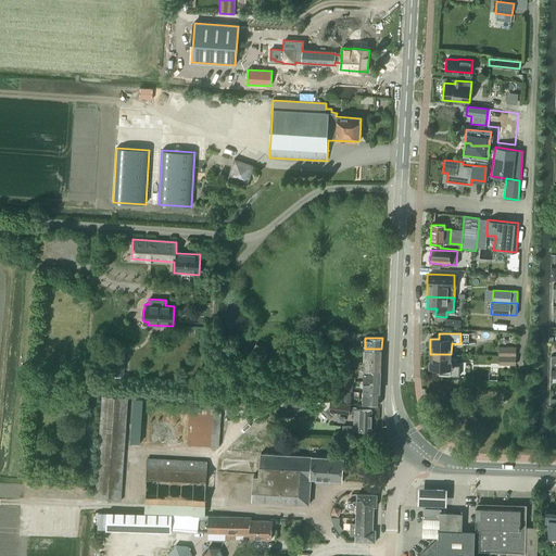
[(256,342),(252,353),(262,356),(266,346),(256,342)]
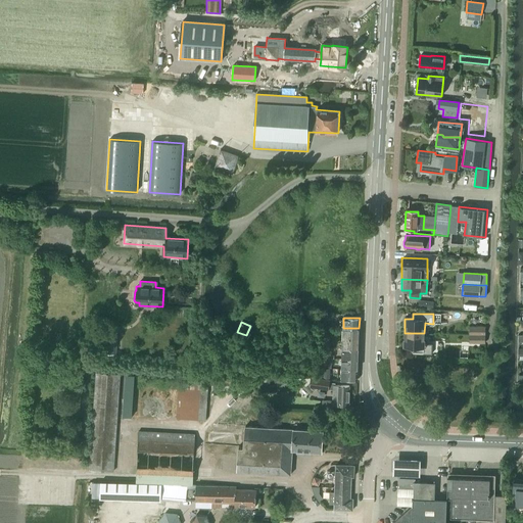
[(343,328),(342,338),(359,339),(359,328),(343,328)]
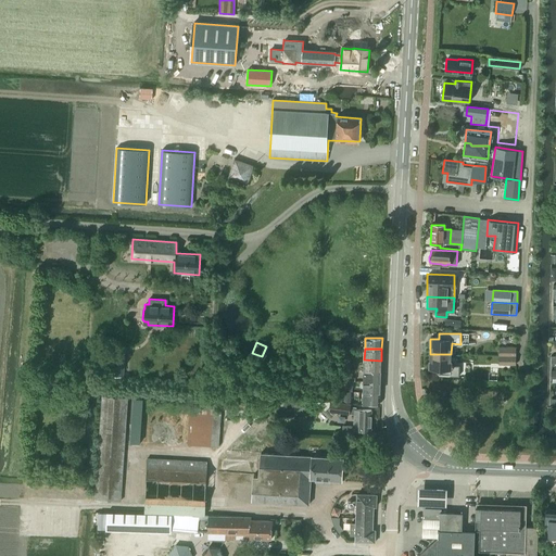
[(113,353),(111,376),(122,376),(124,354),(113,353)]
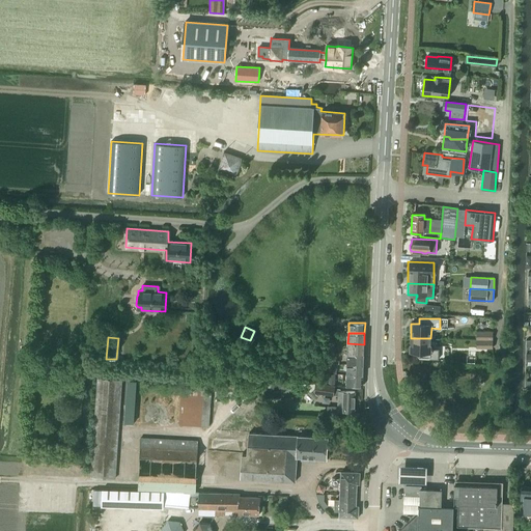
[(430,350),(430,338),(411,338),(410,353),(418,353),(418,359),(439,360),(439,350),(430,350)]
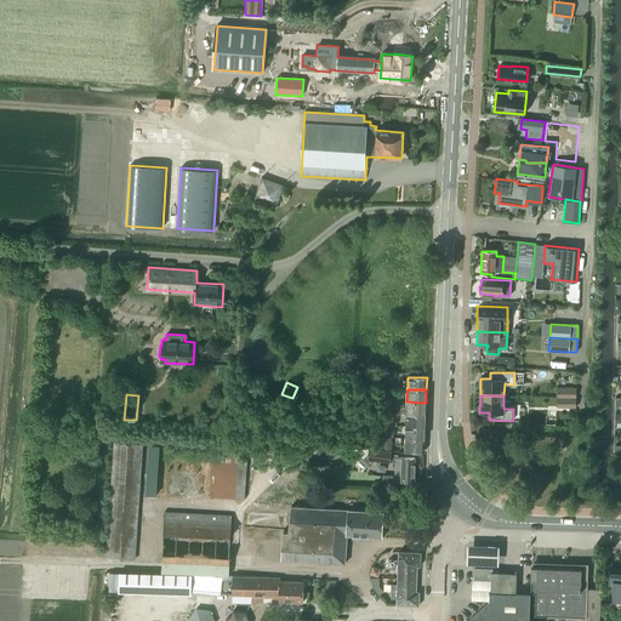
[(576,408),(576,398),(558,398),(558,408),(576,408)]
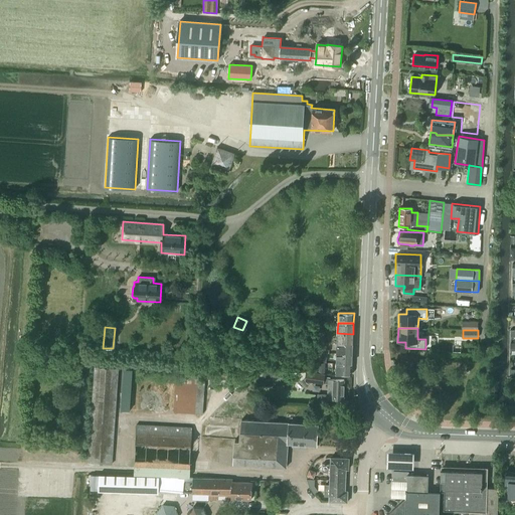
[(337,333),(337,343),(352,344),(353,334),(337,333)]
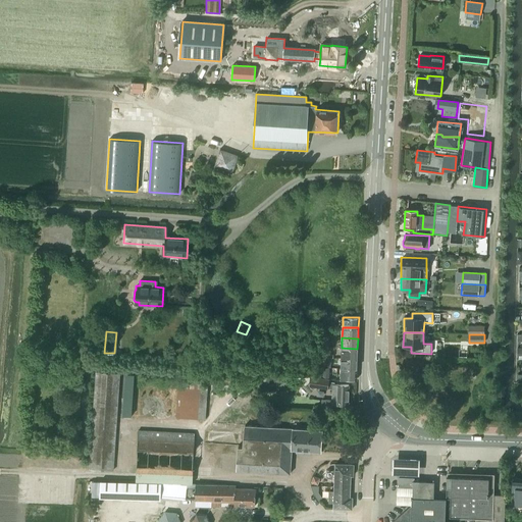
[(342,348),(342,358),(357,359),(357,349),(342,348)]
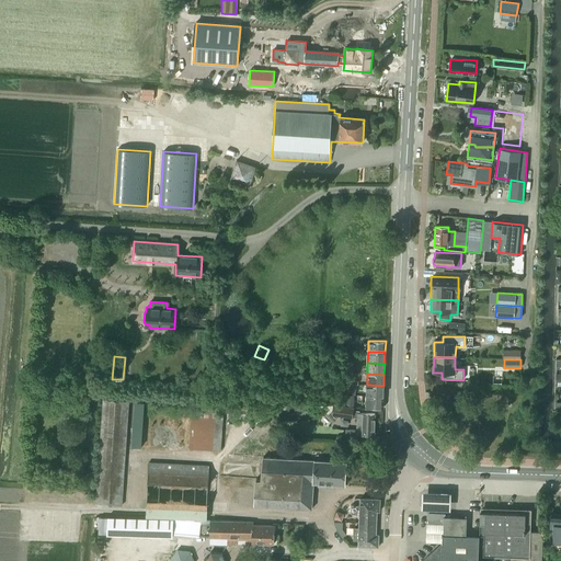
[(367,385),(366,396),(384,397),(384,386),(367,385)]
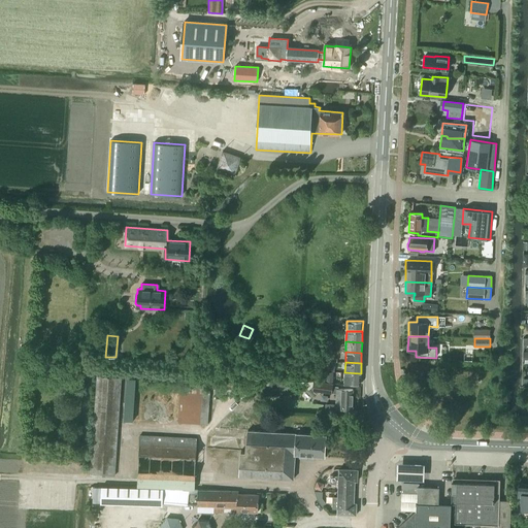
[(344,383),(360,384),(361,373),(344,372),(344,383)]
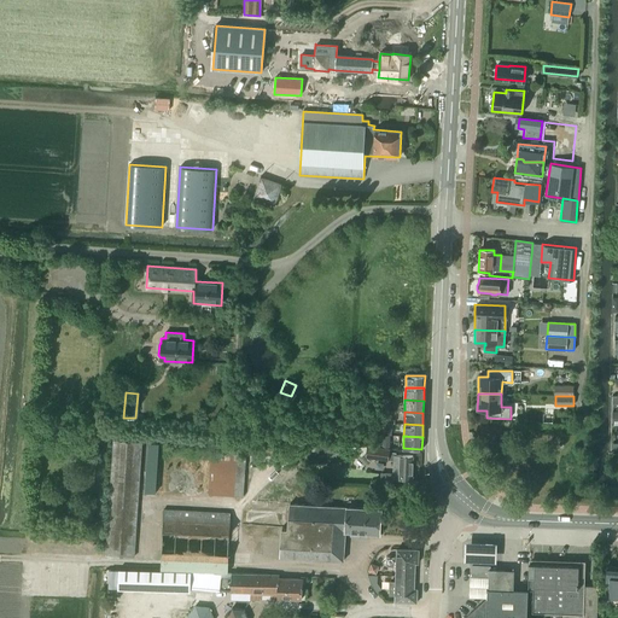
[(134,558),(141,442),(114,439),(106,555),(134,558)]
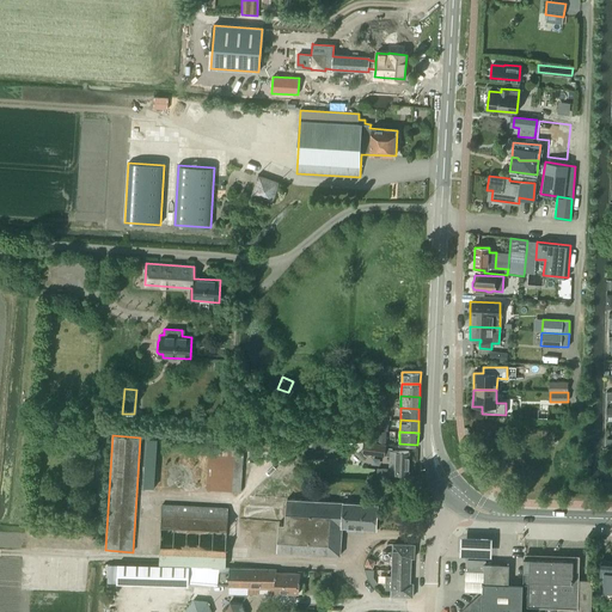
[(154,488),(158,439),(146,438),(142,488),(154,488)]
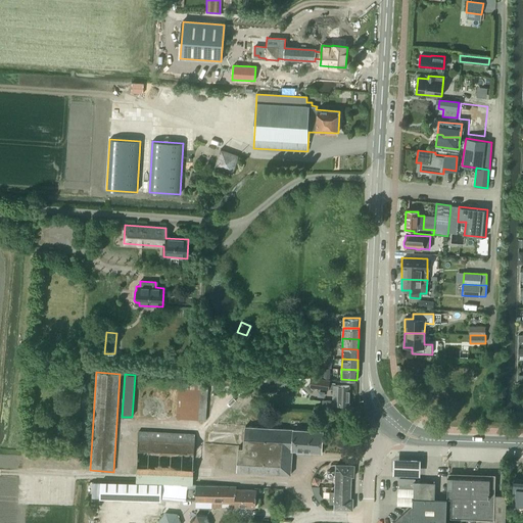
[(349,386),(335,385),(335,383),(332,383),(331,383),(330,383),(329,384),(329,381),(316,379),(316,378),(311,378),(310,387),(315,388),(331,390),(331,389),(333,389),(332,400),(323,400),(322,408),(333,408),(333,405),(348,406),(349,386)]
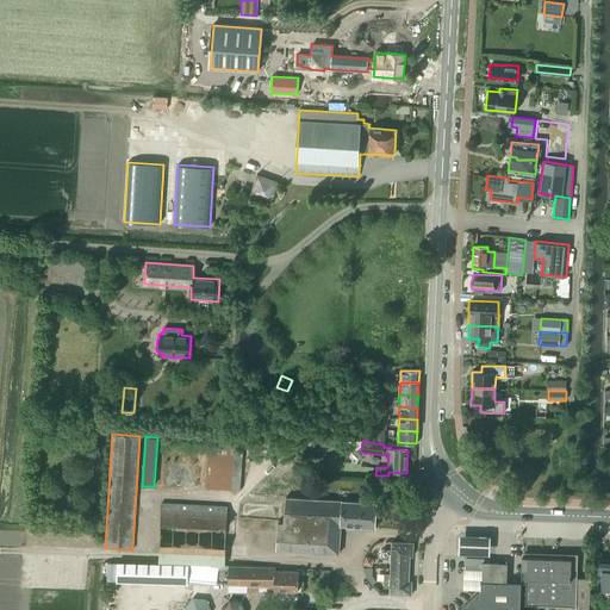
[(210,447),(206,489),(241,491),(243,448),(210,447)]
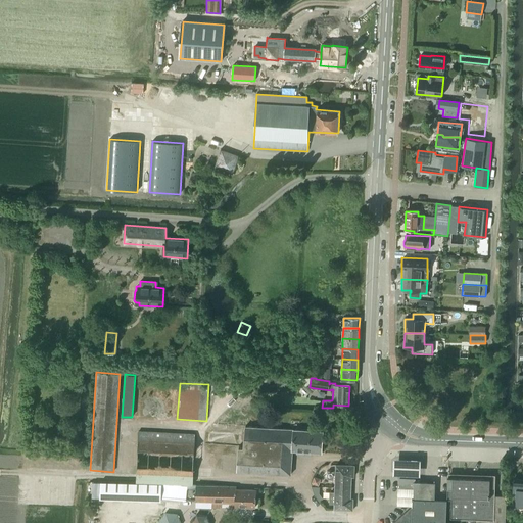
[(321,453),(323,431),(245,426),(244,446),(239,446),(237,471),(290,475),(292,450),(321,453)]
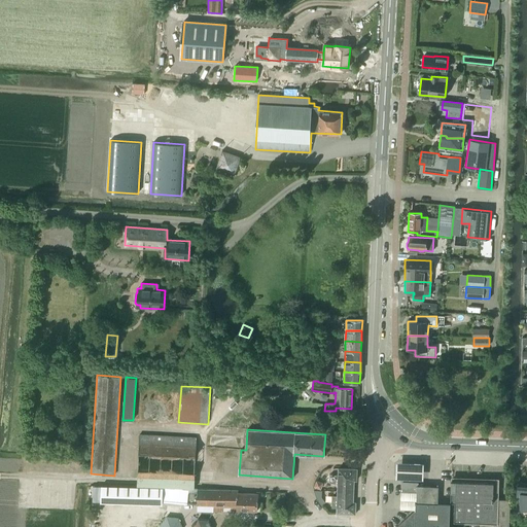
[(195,481),(196,437),(139,435),(138,479),(195,481)]
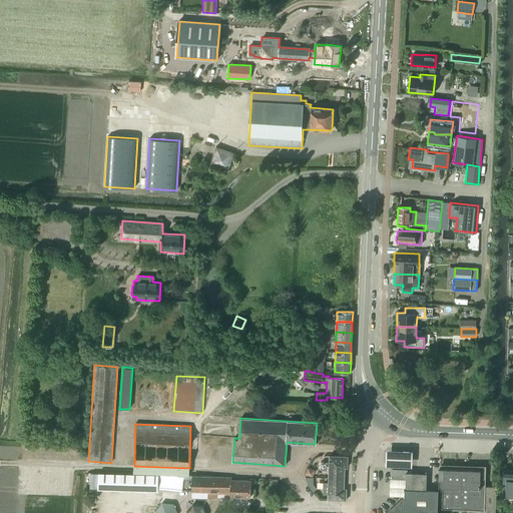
[(412,450),(386,449),(386,466),(412,467),(412,450)]
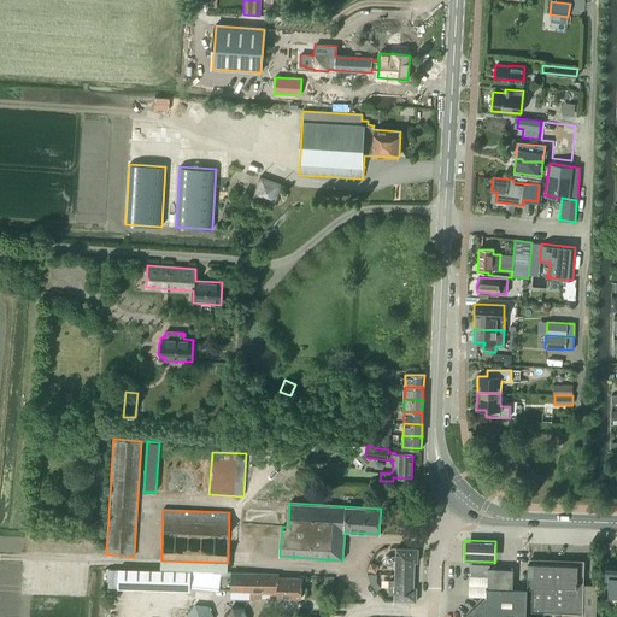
[(387,556),(386,565),(395,565),(401,565),(401,562),(410,562),(410,565),(415,565),(415,563),(417,563),(418,550),(397,548),(395,557),(387,556)]
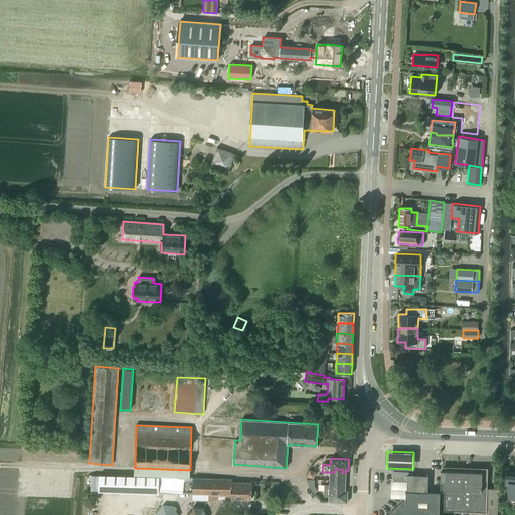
[(330,481),(330,484),(335,485),(335,491),(341,491),(341,489),(345,489),(346,472),(342,472),(342,469),(335,469),(335,472),(330,472),(330,481)]
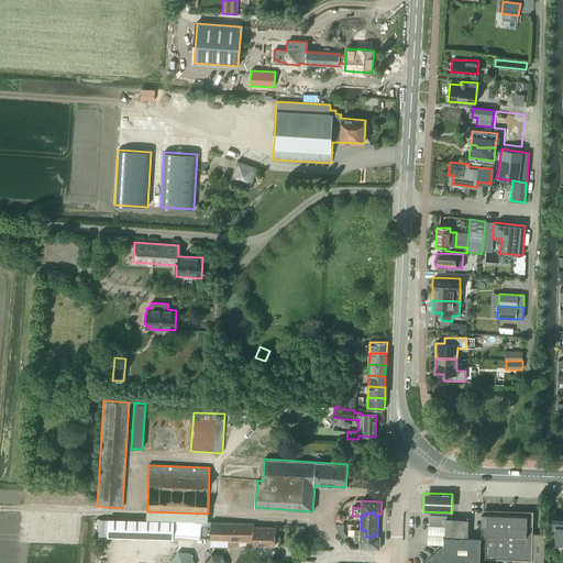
[(526,515),(486,514),(482,514),(481,538),(485,538),(484,558),(515,559),(514,562),(542,562),(544,534),(526,534),(526,515)]
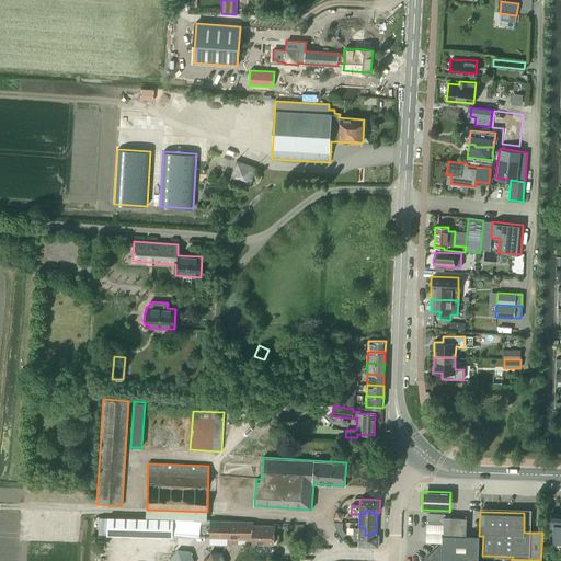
[(442,544),(423,560),(456,560),(477,560),(479,536),(466,536),(467,517),(450,517),(444,516),(444,514),(428,514),(428,523),(443,524),(443,535),(442,535),(442,544)]
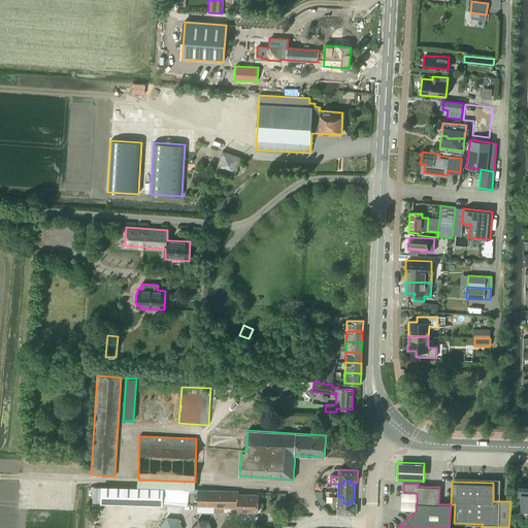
[(527,484),(518,484),(518,496),(520,496),(520,512),(527,512),(527,484)]
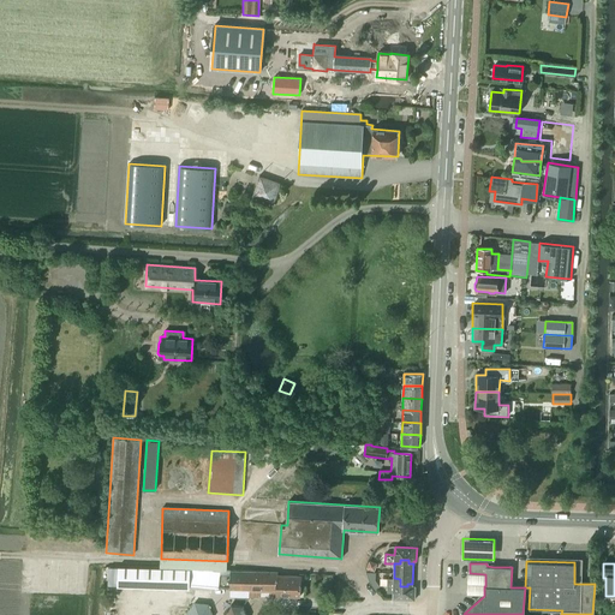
[(108,567),(108,583),(118,584),(118,567),(108,567)]
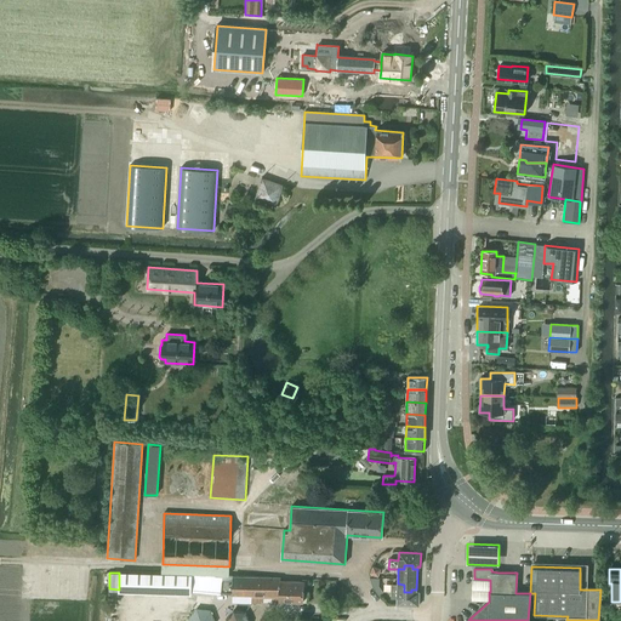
[(119,590),(119,592),(192,594),(192,591),(192,575),(119,573),(119,590)]
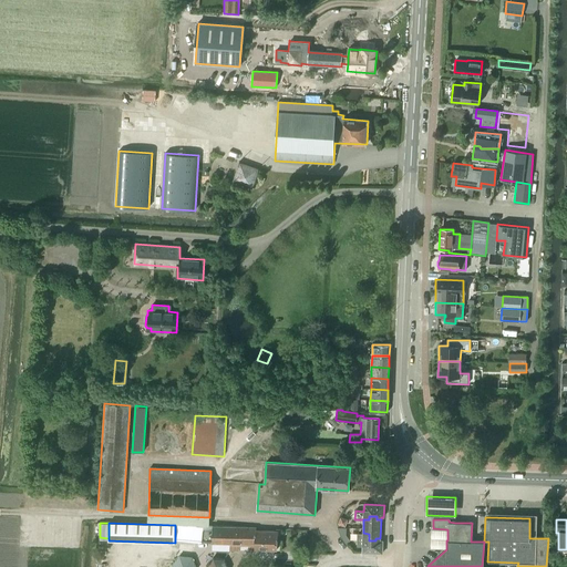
[(175,525),(175,539),(212,543),(213,526),(175,525)]
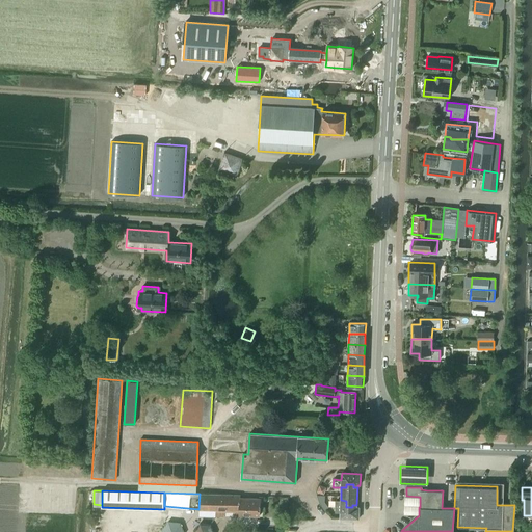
[(198,509),(210,509),(239,511),(239,515),(259,516),(260,499),(240,498),(240,496),(211,495),(200,494),(198,509)]
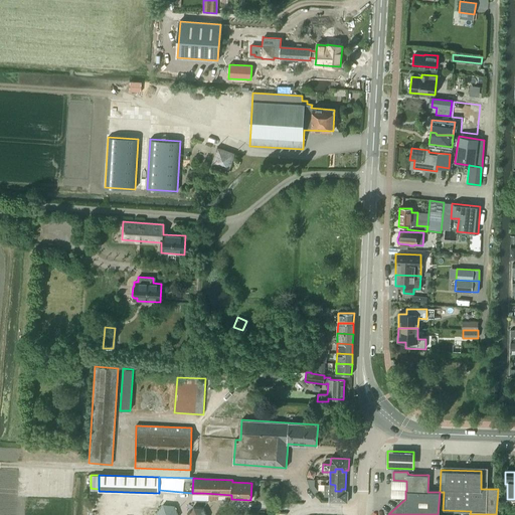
[(325,494),(325,496),(329,496),(329,502),(330,502),(347,503),(347,491),(345,491),(345,489),(341,489),(341,491),(335,491),(335,485),(330,484),(330,485),(325,485),(325,489),(325,494)]
